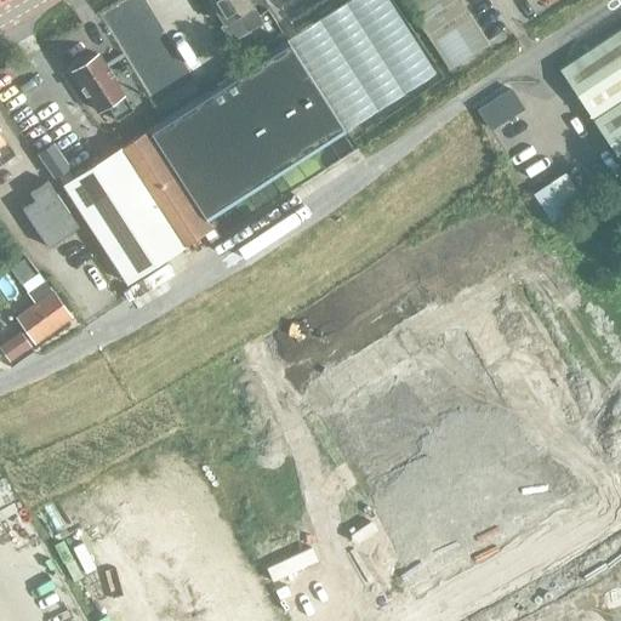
[(209,0),(223,24),(238,16),(248,32),(261,23),(246,0),(209,0)]
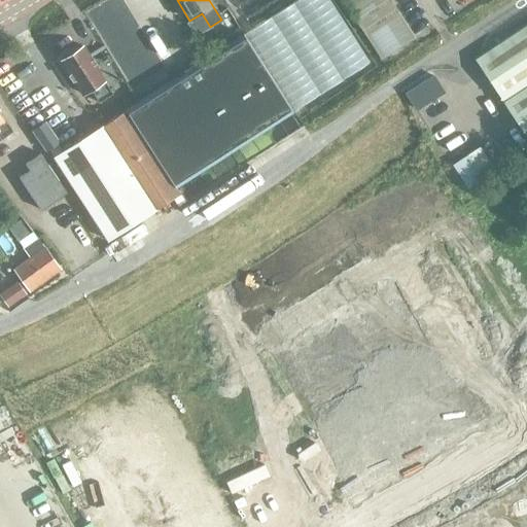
[(391,0),(375,0),(352,14),(381,59),(415,36),(391,0)]
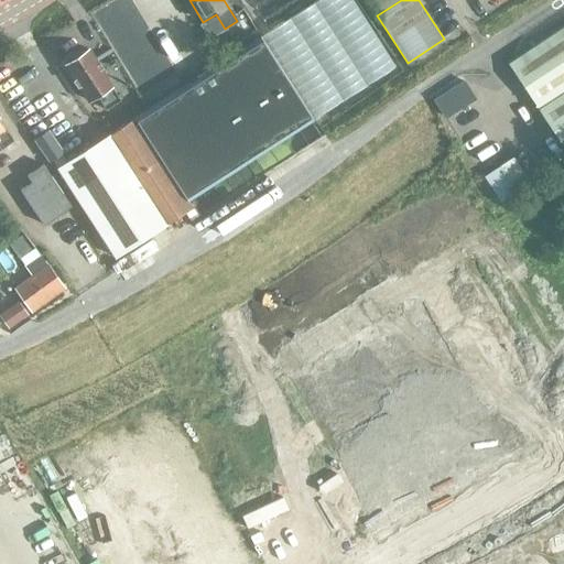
[(563,25),(508,64),(563,149),(563,25)]
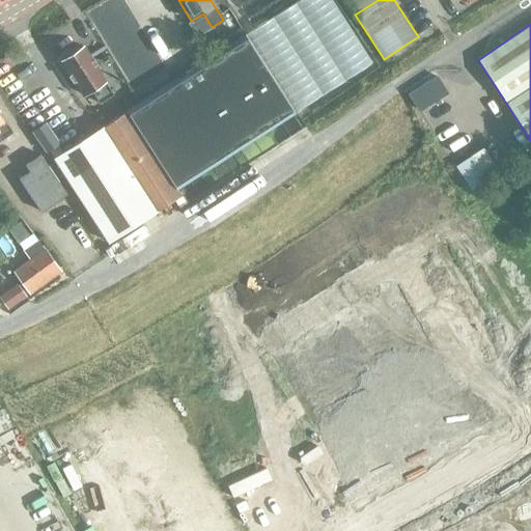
[(295,113),(245,35),(126,111),(175,189),(175,188),(295,113)]
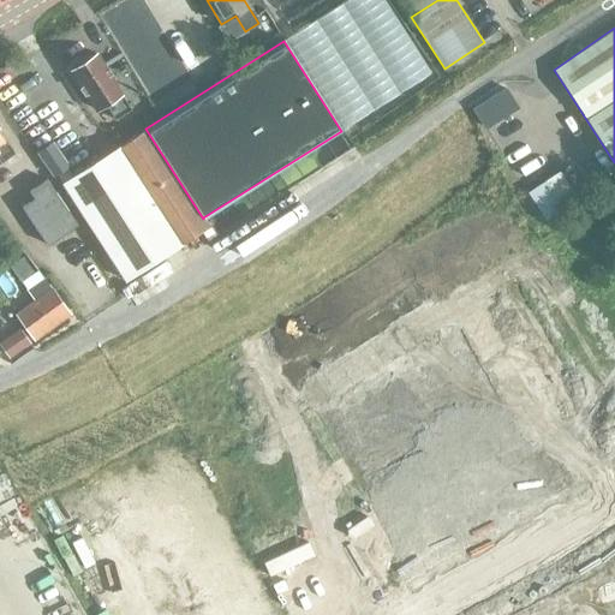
[(97,53),(89,59),(87,60),(87,59),(77,61),(71,69),(71,70),(69,71),(96,112),(106,106),(114,119),(131,108),(123,95),(124,94),(97,53)]
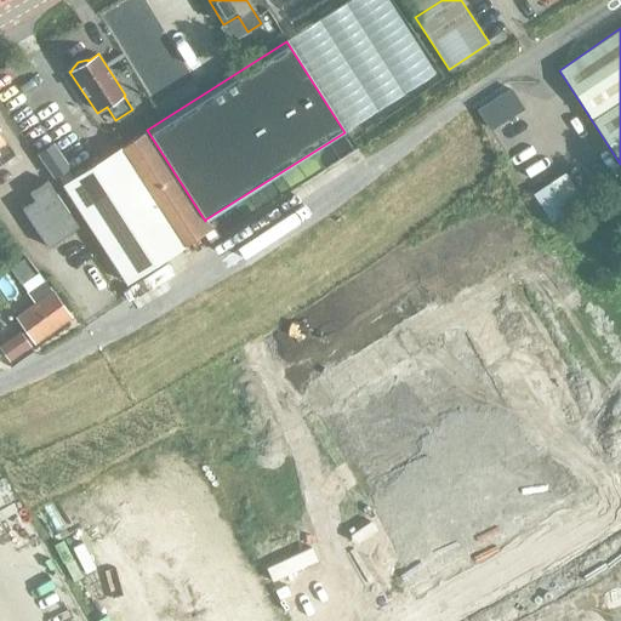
[(510,89),(478,109),(490,129),(523,108),(510,89)]
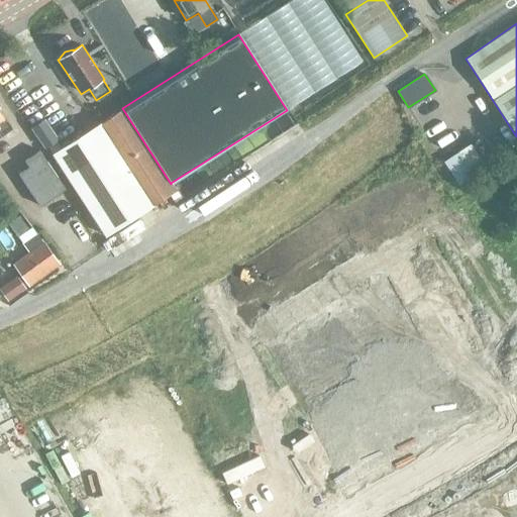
[(122,108),(86,131),(59,148),(112,233),(142,212),(176,191),(171,183),(171,184),(122,108)]
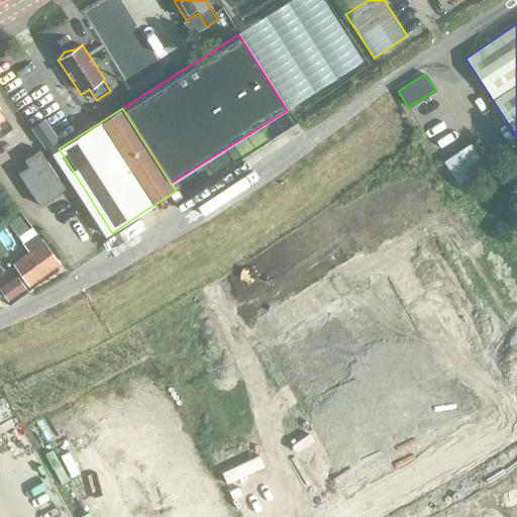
[(0,136),(11,128),(0,112),(0,136)]
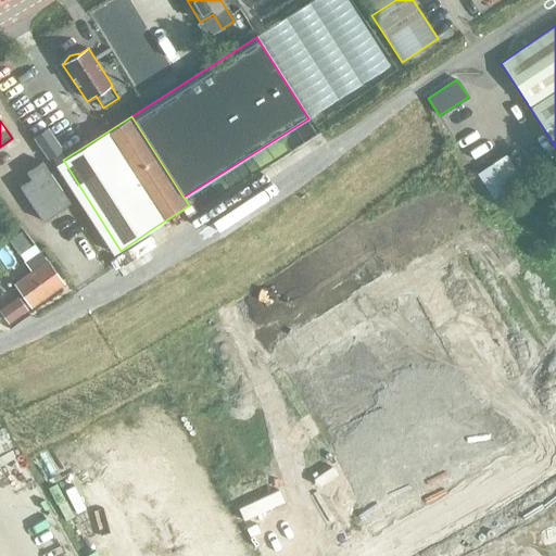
[(48,160),(63,150),(48,127),(33,137),(48,160)]
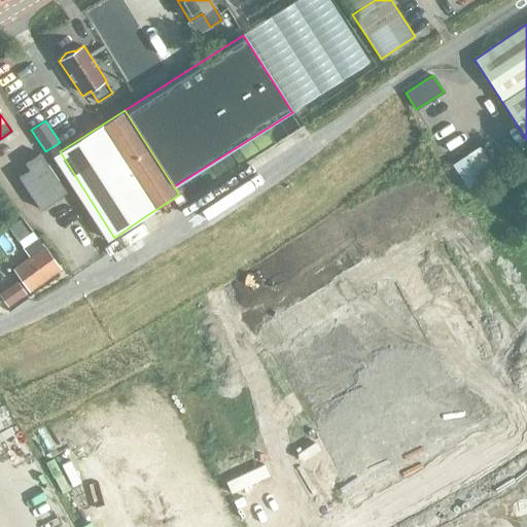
[(454,159),(466,182),(495,168),(482,144),(454,159)]
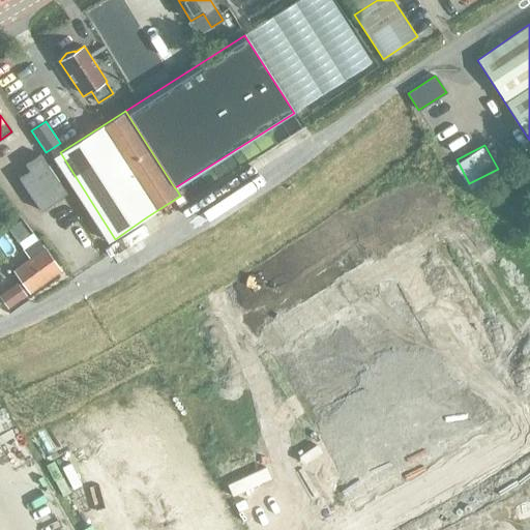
[(40,211),(67,194),(40,154),(25,164),(30,171),(19,178),(40,211)]
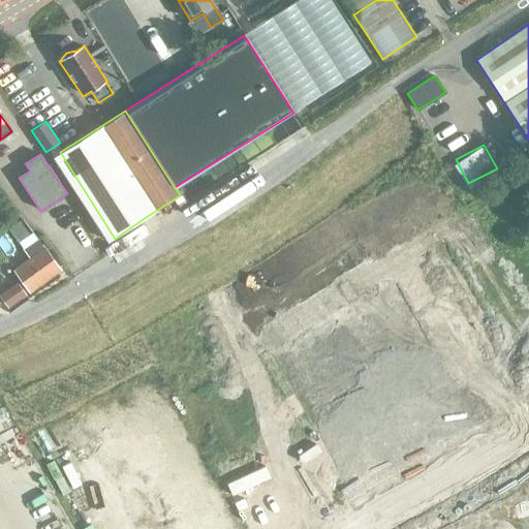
[(20,225),(8,234),(19,248),(30,239),(20,225)]
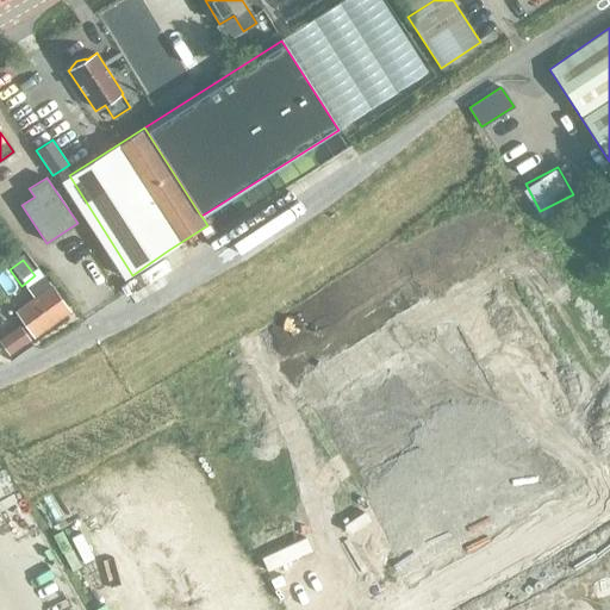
[(33,297),(16,310),(33,337),(69,311),(50,286),(42,275),(25,286),(33,297)]
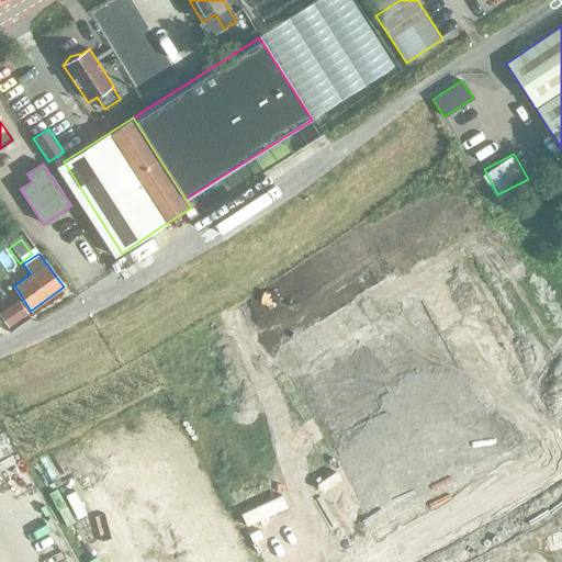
[(19,299),(0,312),(0,314),(3,319),(9,327),(29,313),(19,299)]
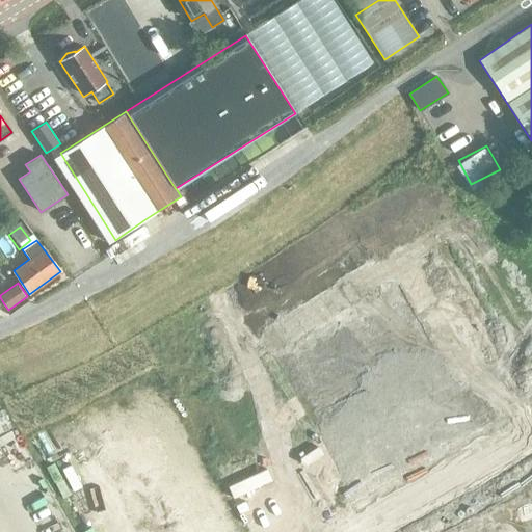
[(223,531),(160,419),(48,481),(73,526),(118,500),(136,531),(223,531)]
